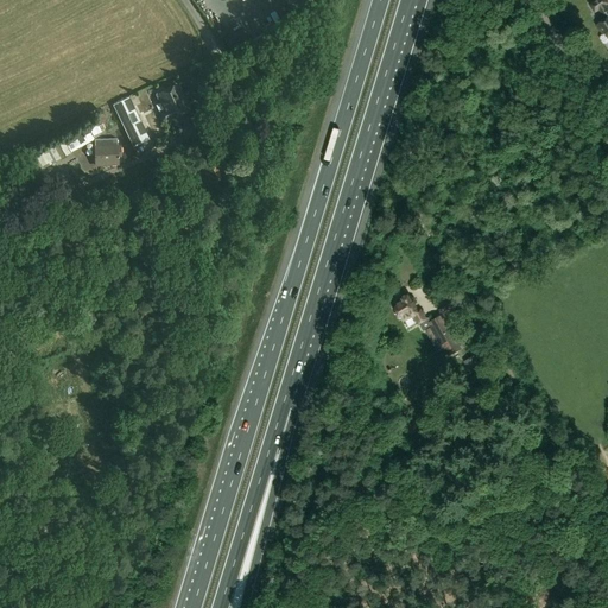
[(606,44),(607,42),(607,8),(605,5),(607,4),(605,0),(596,0),(590,5),(595,12),(599,8),(606,19),(597,24),(603,33),(601,36),(600,38),(603,44),(606,44)]
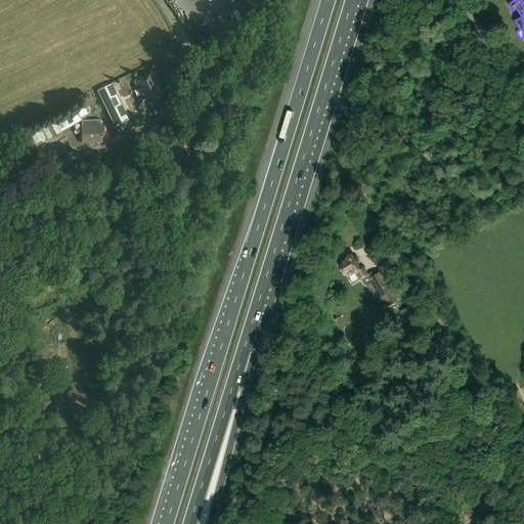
[(215,34),(209,25),(202,30),(204,33),(198,36),(200,40),(198,41),(203,48),(210,43),(208,39),(215,34)]
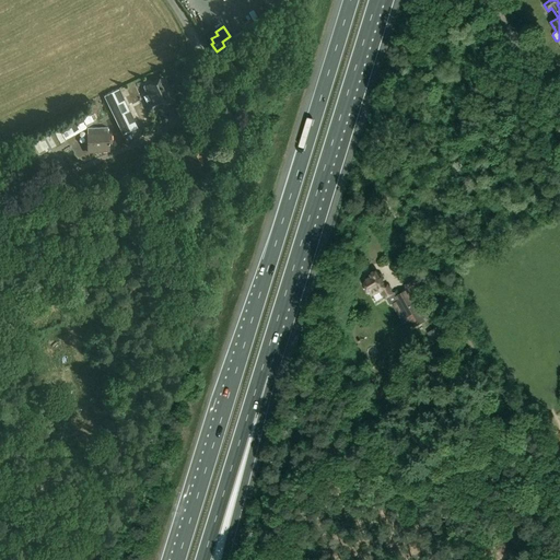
[(156,109),(174,101),(163,79),(152,83),(149,82),(144,84),(143,88),(146,92),(149,93),(153,102),(149,104),(149,106),(150,111),(152,111),(156,109)]
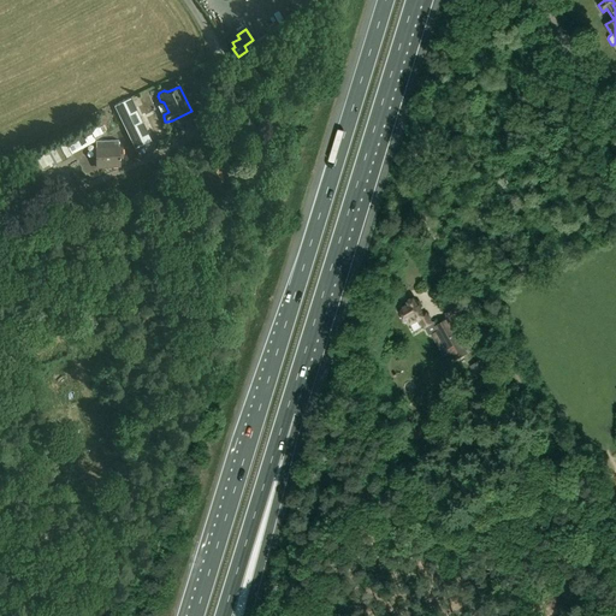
[(125,100),(114,106),(136,149),(147,144),(137,125),(142,123),(136,111),(131,113),(125,100)]
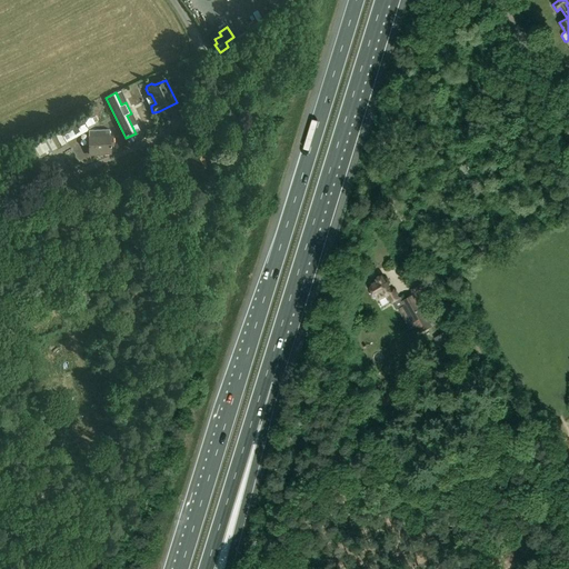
[(41,158),(88,131),(88,130),(97,125),(91,115),(83,119),(70,127),(72,130),(63,136),(60,131),(51,138),(51,137),(18,156),(25,167),(32,162),(33,163),(42,159),(41,158)]
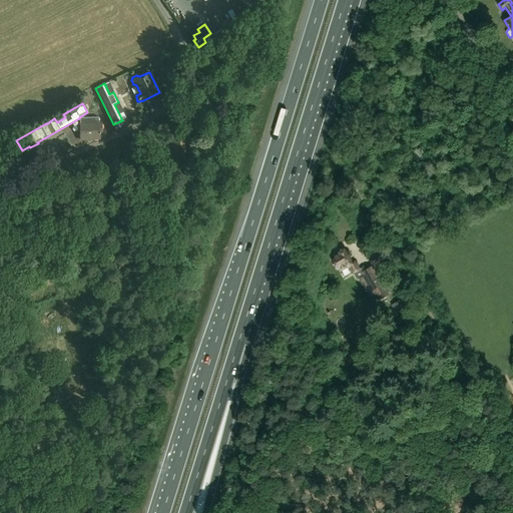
[(89,116),(80,117),(80,128),(81,139),(90,139),(99,138),(99,135),(99,132),(102,131),(102,127),(101,122),(99,122),(98,116),(89,116)]
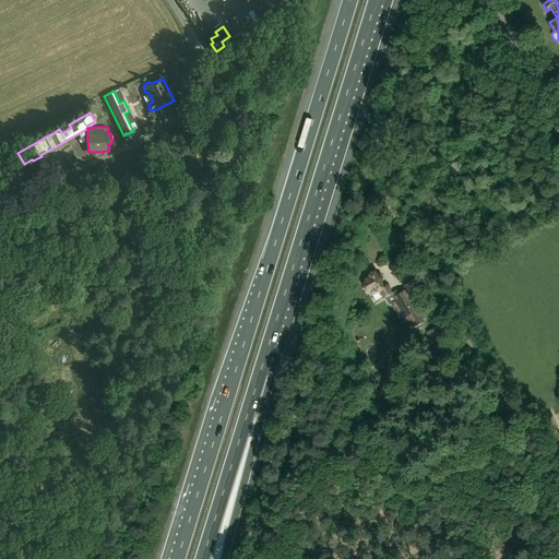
[(204,155),(199,146),(186,153),(194,169),(204,164),(200,157),(204,155)]
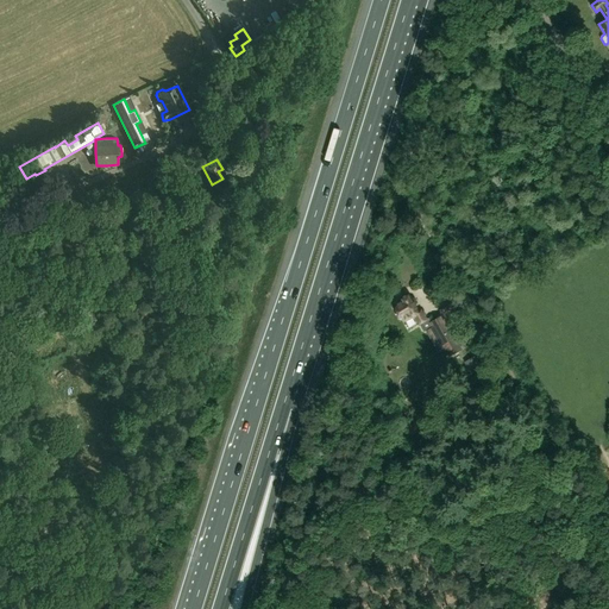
[(20,201),(37,194),(33,186),(17,193),(20,201)]
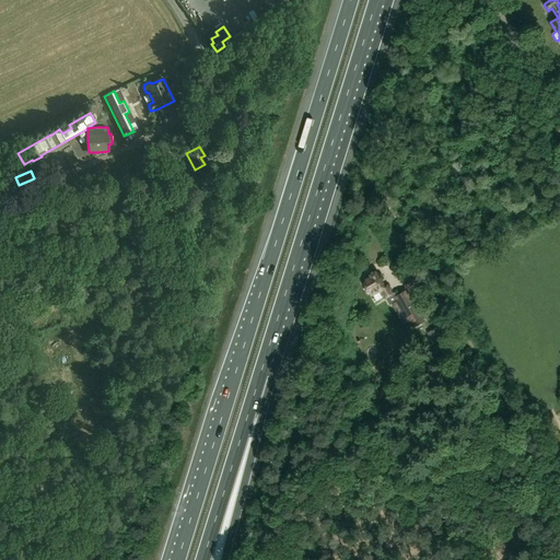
[(386,299),(389,305),(398,301),(396,295),(394,292),(393,293),(392,290),(392,289),(391,287),(389,286),(388,284),(387,284),(385,286),(376,271),(370,275),(371,277),(364,280),(365,282),(363,283),(369,292),(370,291),(372,295),(381,291),(385,299),(386,299)]
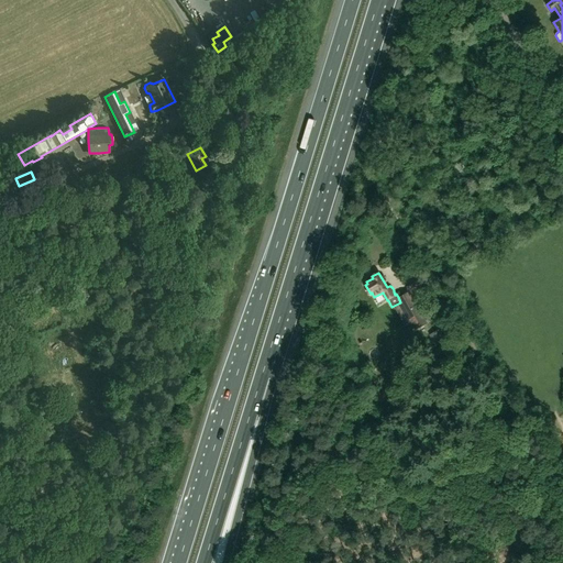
[(427,323),(410,290),(398,297),(400,302),(416,330),(427,323)]
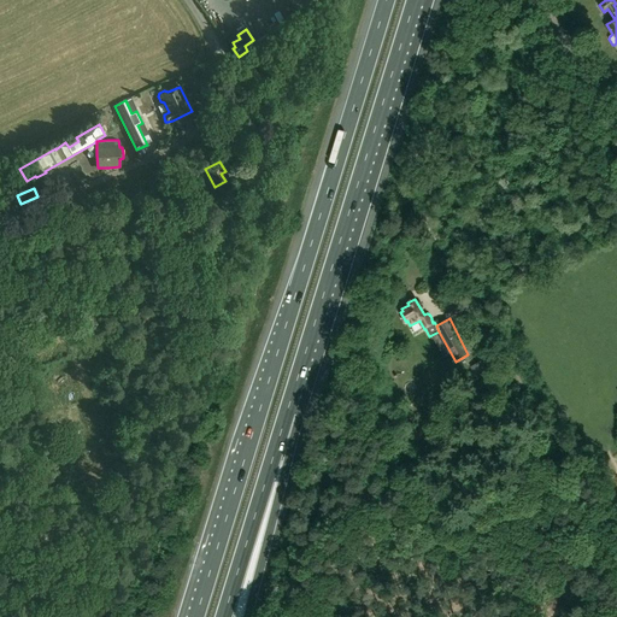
[(488,372),(482,363),(472,368),(479,377),(488,372)]
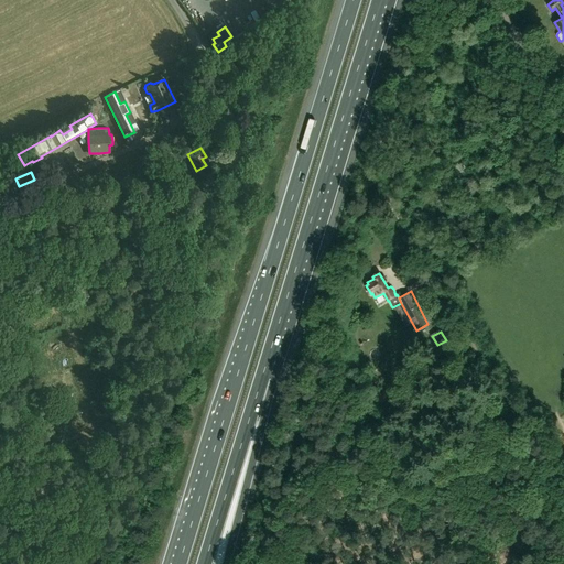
[(94,423),(89,411),(82,413),(86,426),(94,423)]
